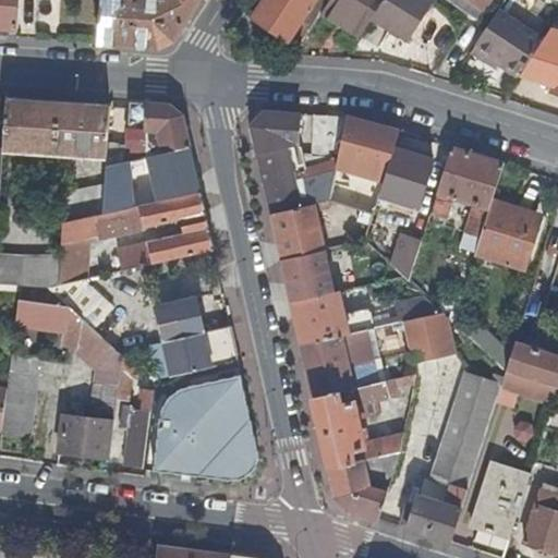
[(0,0),(0,28),(16,29),(17,5),(17,0),(0,0)]
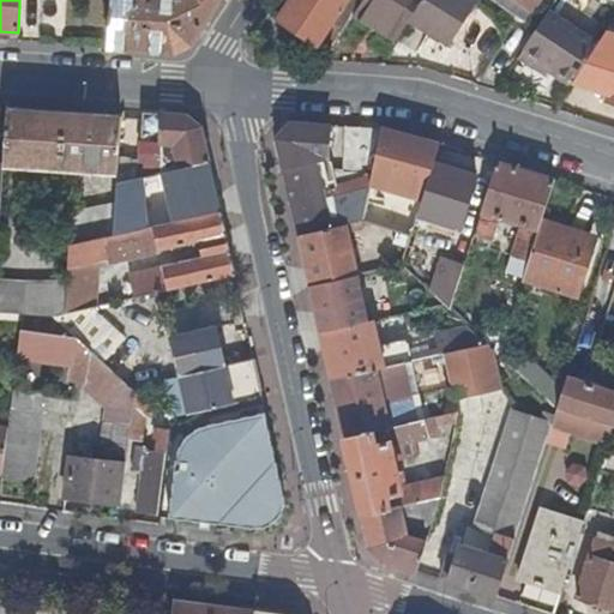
[(38,0),(38,13),(65,14),(65,0),(38,0)]
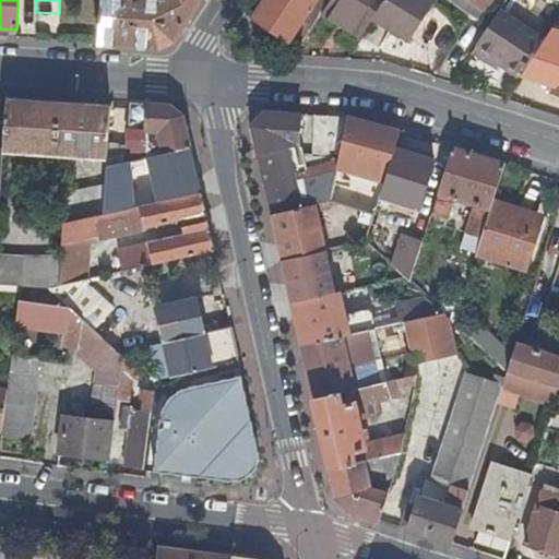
[(100,0),(97,43),(159,47),(174,38),(198,0),(100,0)]
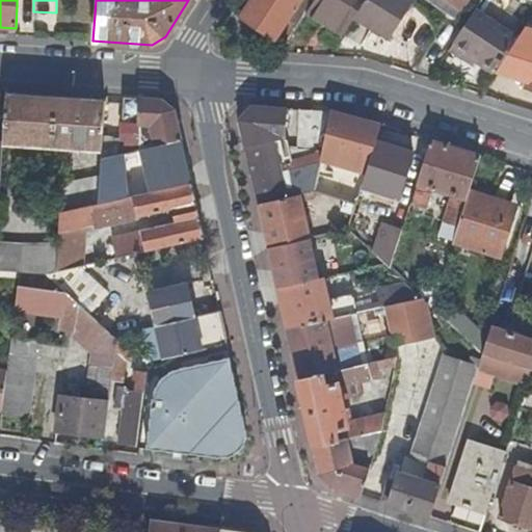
[(253,0),(242,18),(285,45),(308,10),(311,5),(314,0),(253,0)]
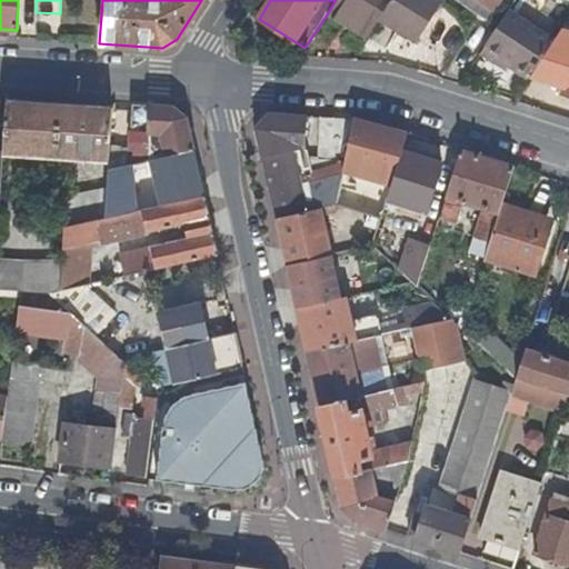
[(349,23),(367,36),(389,0),(336,0),(332,6),(352,19),(349,23)]
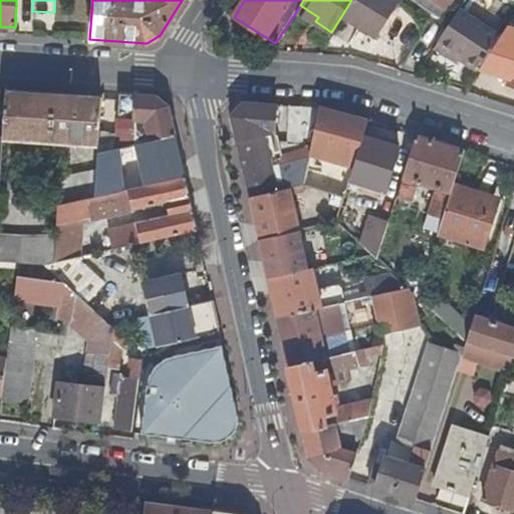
[(353,0),(343,17),(373,36),(397,0),(353,0)]
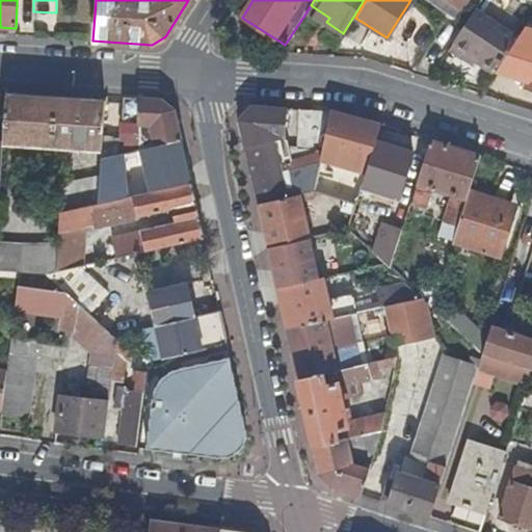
[(415,0),(414,0),(410,0),(387,37),(391,40),(414,4),(415,0)]
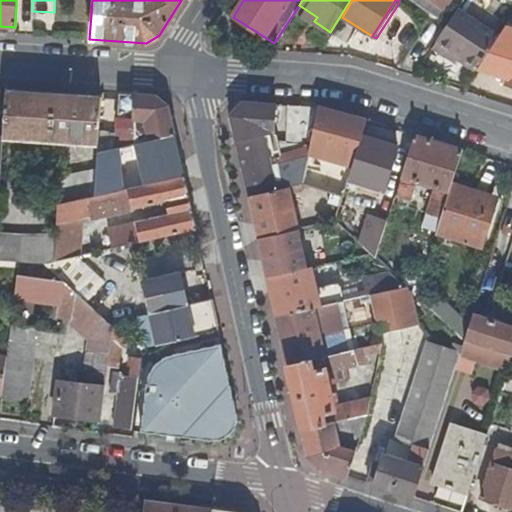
[(411,0),(439,18),(445,9),(430,0),(411,0)]
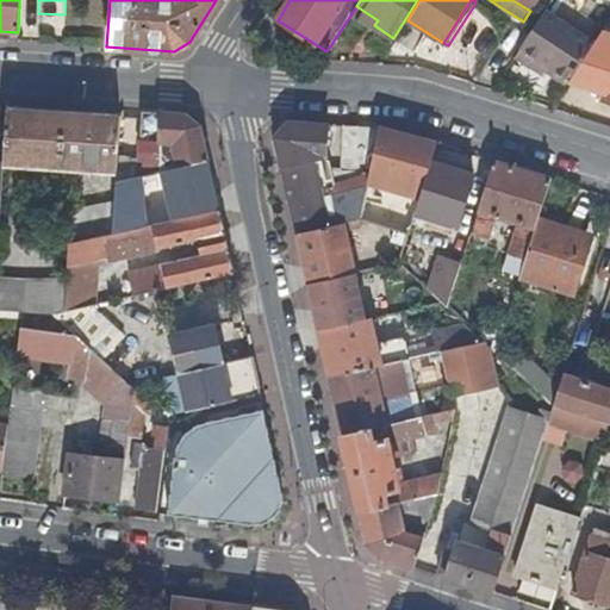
[(512,0),(530,11),(531,12),(539,0),(512,0)]
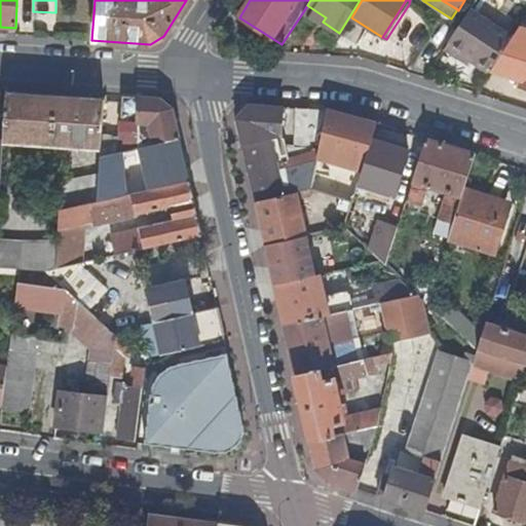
[(326,17),(307,5),(304,10),(323,22),(326,17)]
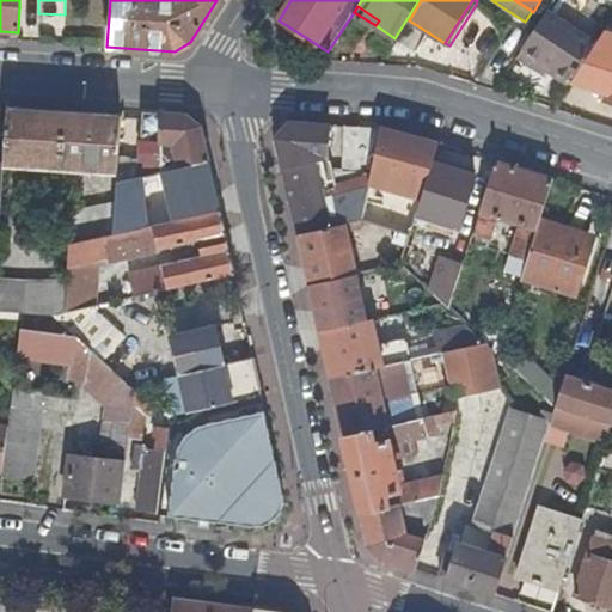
[(522,50),(551,68),(574,83),(598,43),(548,11),(522,50)]
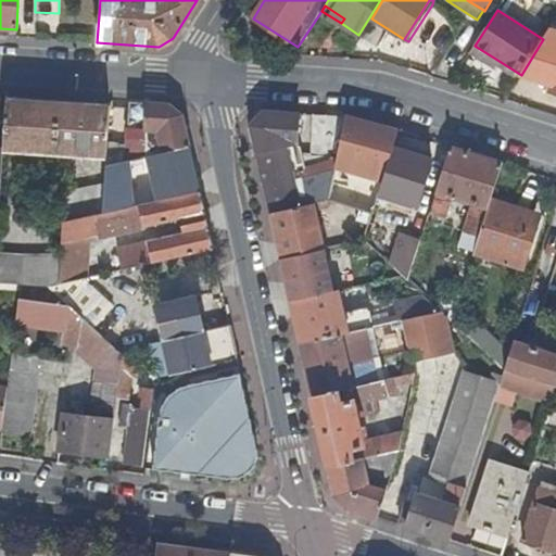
[(495,70),(501,62),(475,46),(469,53),(495,70)]
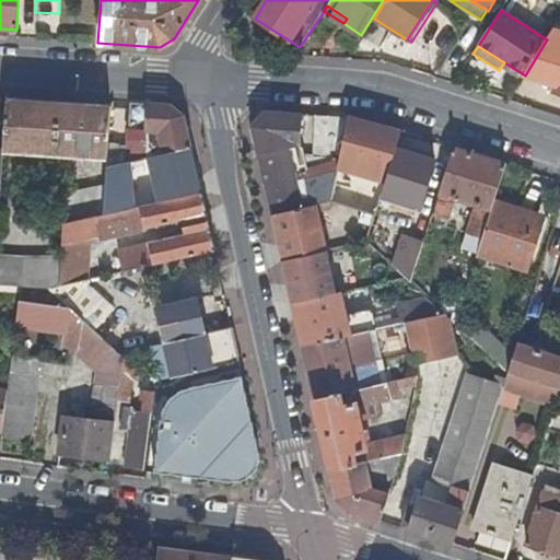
[(559,66),(547,62),(538,90),(559,95),(559,66)]
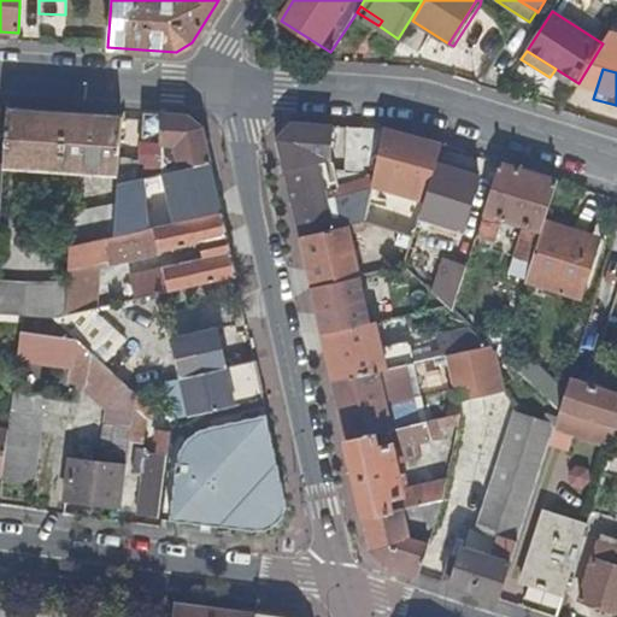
[(63,113),(5,110),(1,166),(59,170),(63,113)]
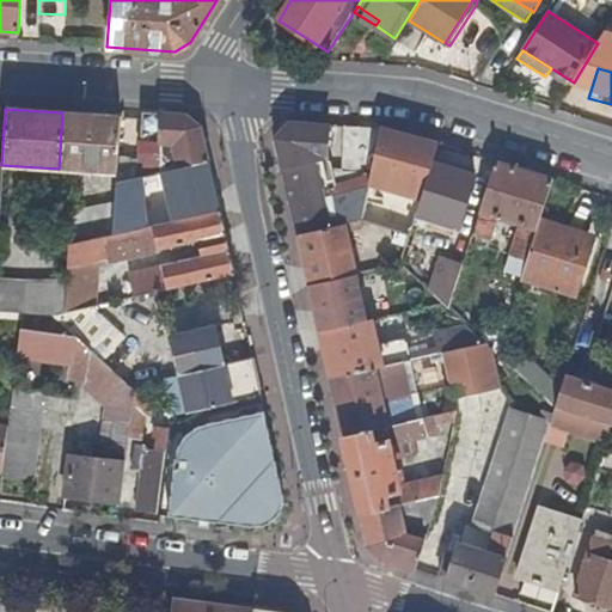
[(171,146),(177,169),(207,161),(200,128),(183,115),(141,111),(140,144),(171,146)]
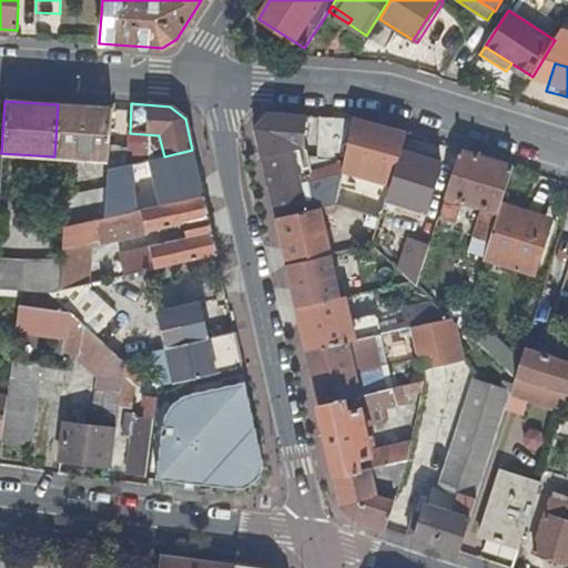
[(54,156),(108,160),(111,108),(58,104),(54,156)]
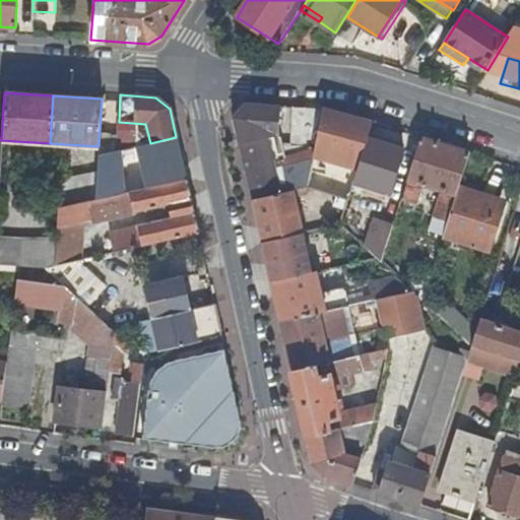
[(278,135),(281,107),(248,105),(238,116),(255,200),(293,192),(307,189),(312,159),(313,153),(281,161),(280,155),(273,156),(269,138),(278,135)]
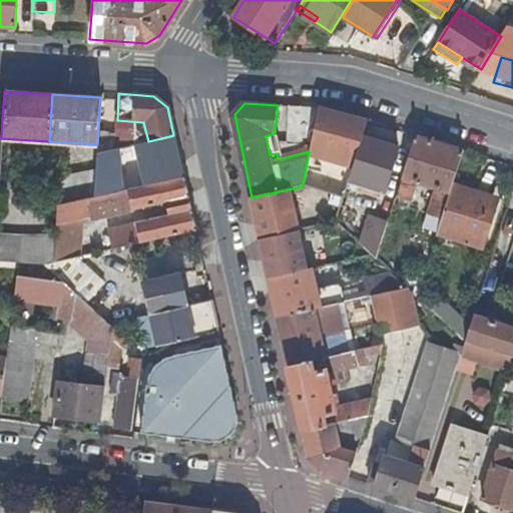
[(287,105),(287,135),(312,135),(312,105),(287,105)]
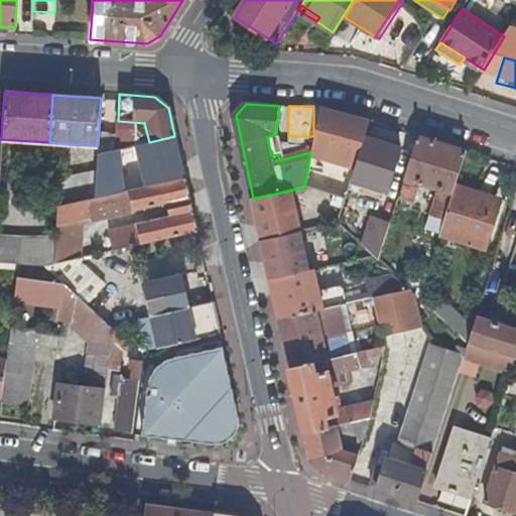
[(367,123),(318,109),(311,151),(355,164),(363,137),(367,123)]
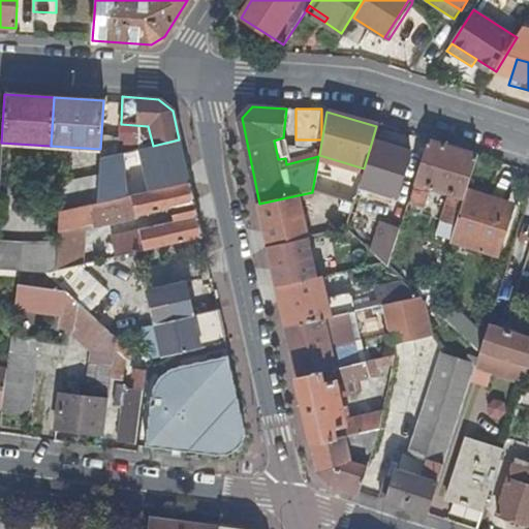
[(137,149),(148,191),(188,182),(179,139),(153,146),(137,149)]
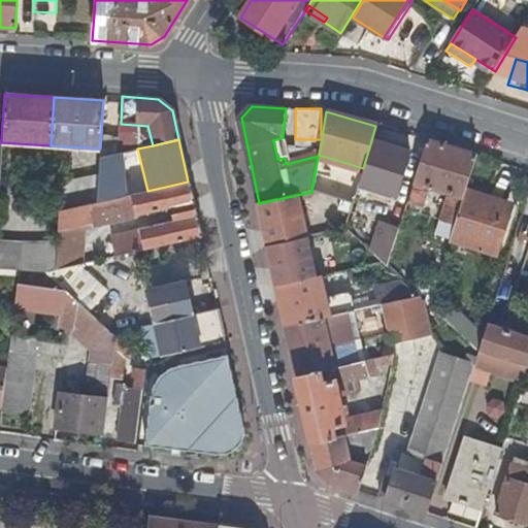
[(407,152),(371,140),(363,168),(361,174),(359,182),(390,191),(389,195),(396,198),(407,152)]
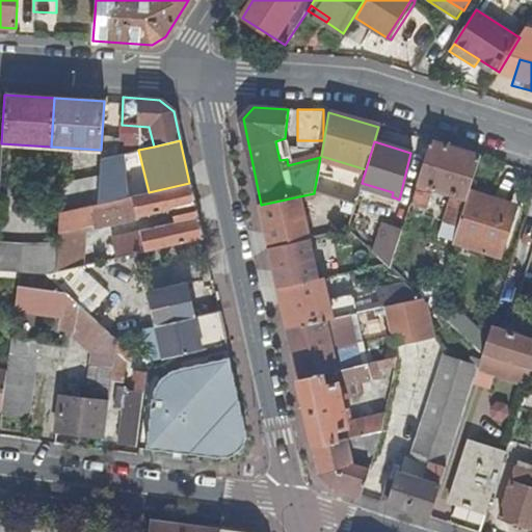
[(478,157),(428,142),(409,206),(425,211),(431,190),(450,196),(442,223),(456,228),(464,201),(467,193),(478,157)]
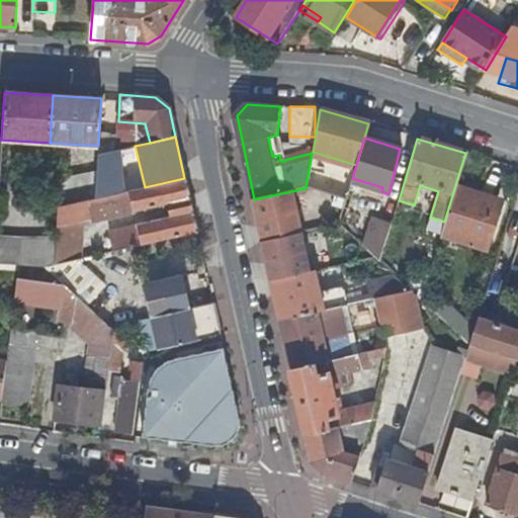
[(121,192),(116,151),(98,155),(97,172),(95,198),(121,192)]
